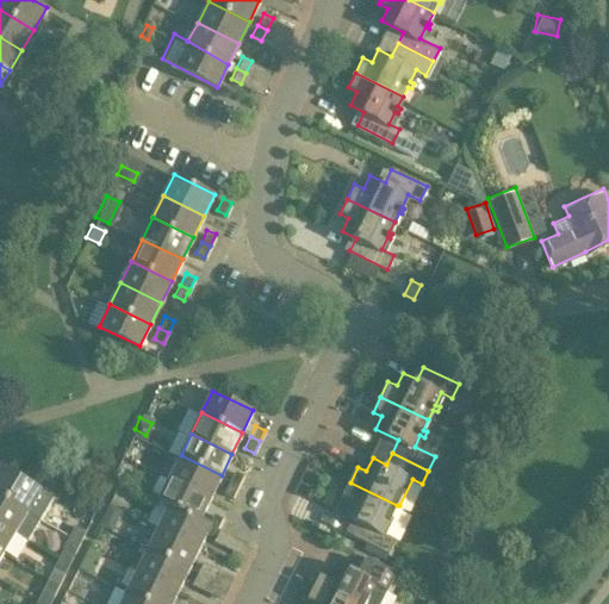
[(171,477),(211,497),(222,475),(181,455),(171,477)]
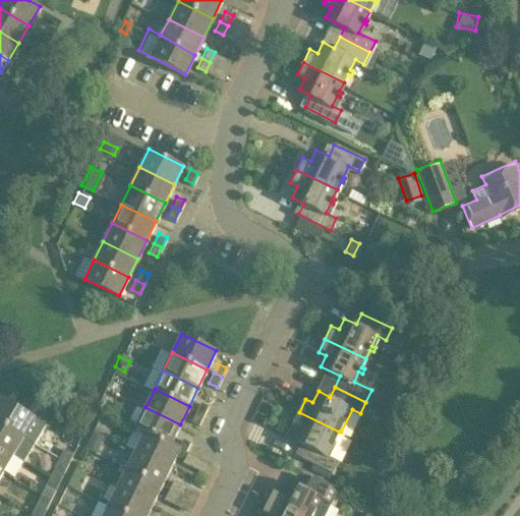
[(0,421),(23,435),(34,416),(1,397),(0,399),(0,421)]
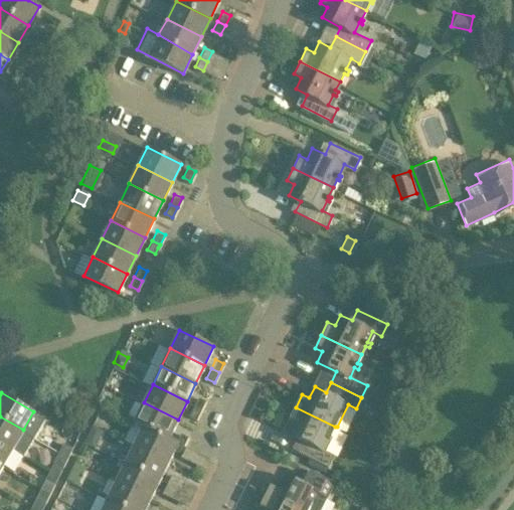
[(201,408),(206,399),(198,394),(193,404),(201,408)]
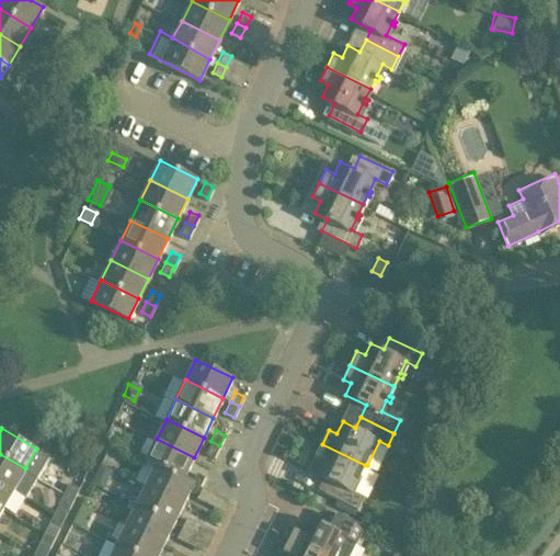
[(429,446),(433,449),(440,437),(429,431),(423,444),(429,446)]
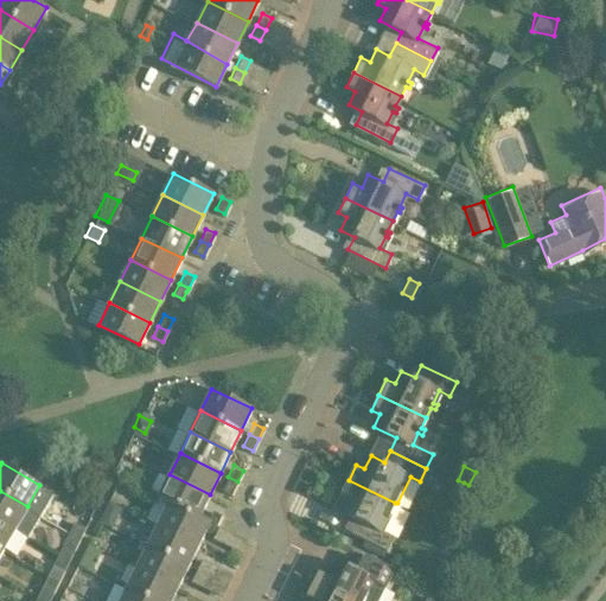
[(159,497),(209,522),(216,524),(222,512),(212,509),(208,518),(199,515),(210,494),(170,474),(159,497)]
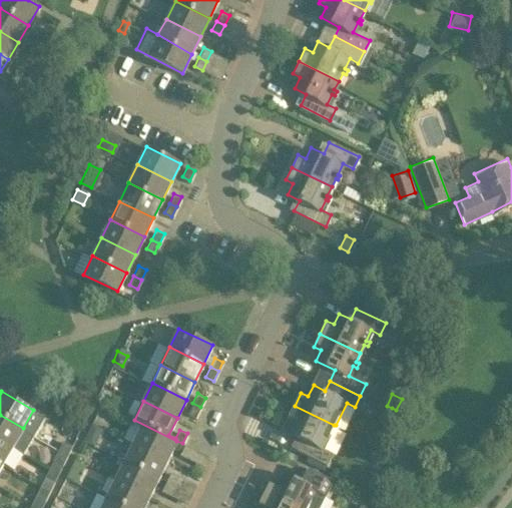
[(200,407),(192,403),(187,413),(195,417),(200,407)]
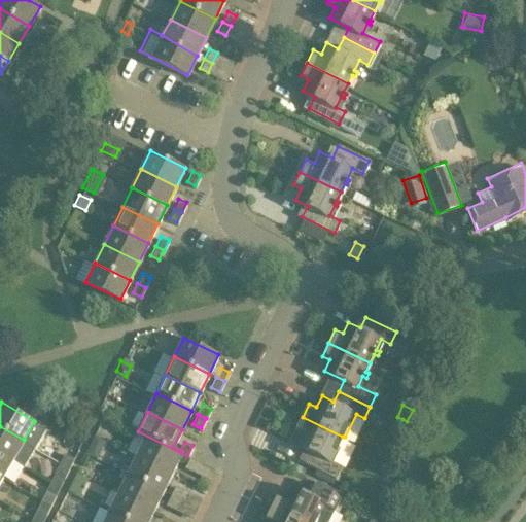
[(343,437),(303,417),(296,429),(304,432),(297,445),(309,450),(304,461),(335,477),(341,464),(331,459),(343,437)]
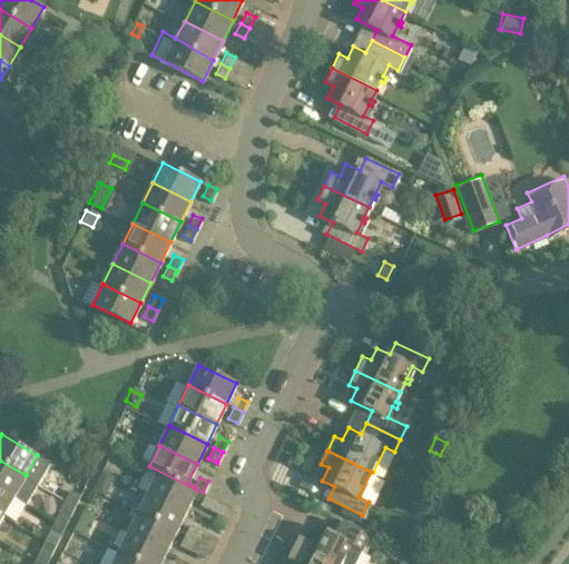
[(0,486),(13,495),(26,475),(0,461),(0,486)]
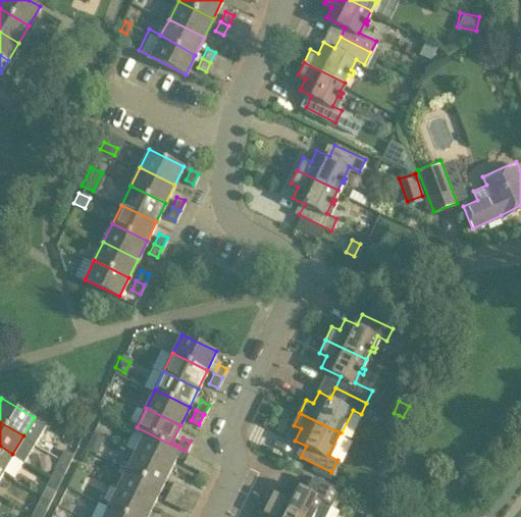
[(136,450),(171,467),(179,449),(137,427),(136,428),(145,432),(136,450)]
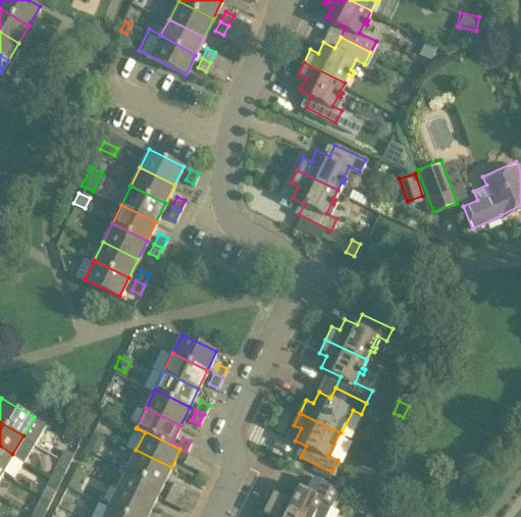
[(103,433),(93,428),(87,440),(94,443),(100,441),(103,433)]
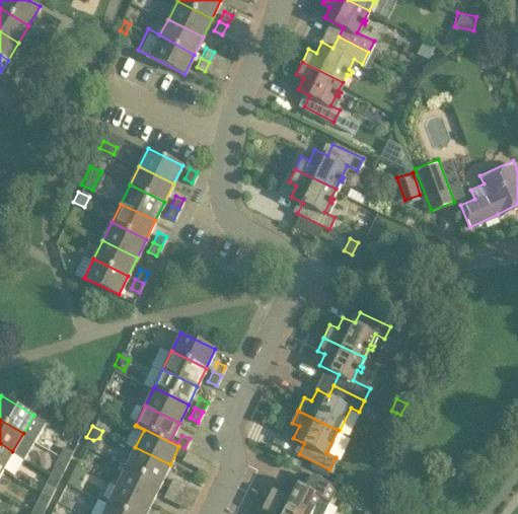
[(0,467),(2,468),(12,451),(0,443),(0,467)]
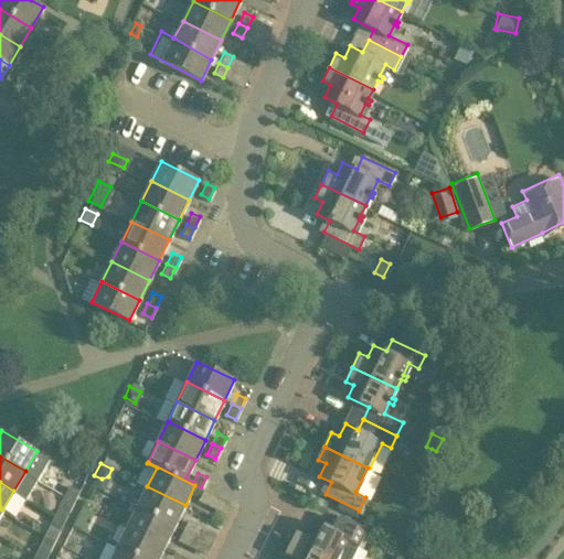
[(63,494),(74,500),(80,490),(68,484),(63,494)]
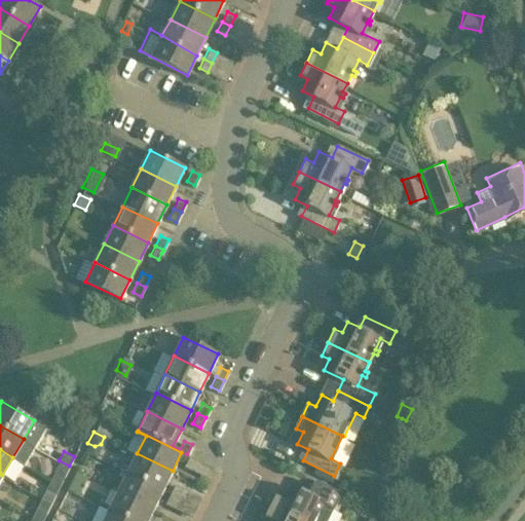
[(127,472),(163,489),(173,471),(137,453),(127,472)]
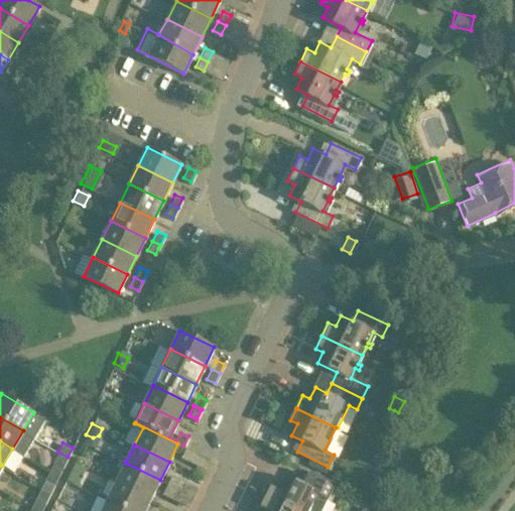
[(187,460),(194,450),(185,445),(180,456),(187,460)]
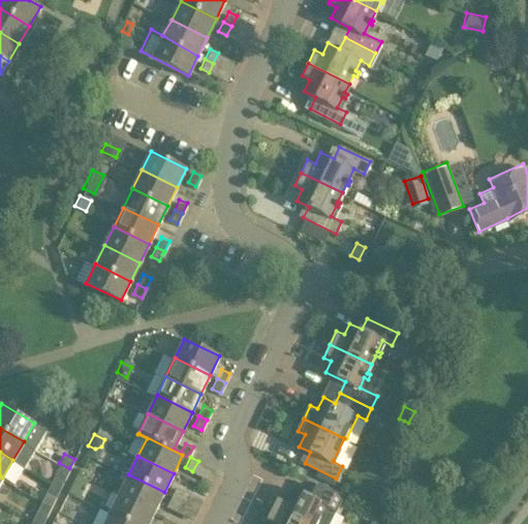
[(69,468),(59,463),(55,473),(64,478),(69,468)]
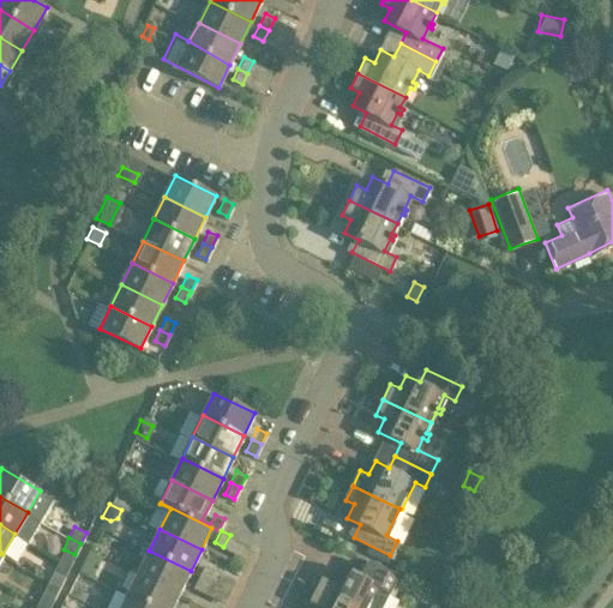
[(138,572),(180,593),(191,571),(149,551),(138,572)]
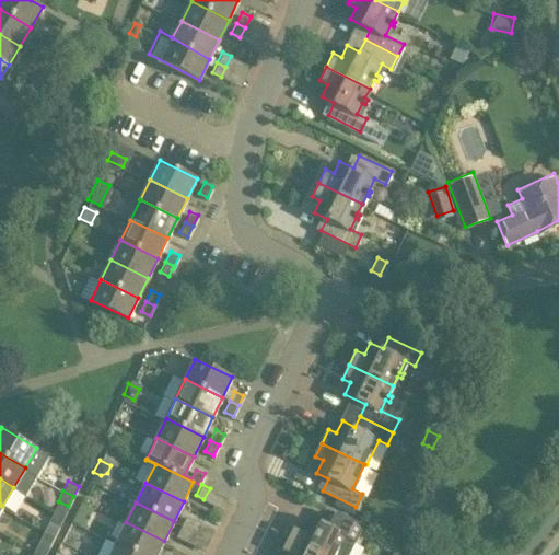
[(327,510),(322,522),(310,516),(303,529),(295,524),(288,539),(322,554),(347,554),(361,528),(327,510)]
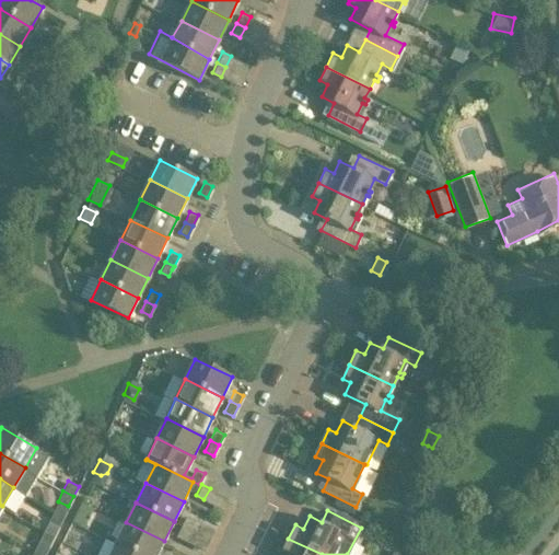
[(186,513),(181,524),(189,529),(195,518),(186,513)]
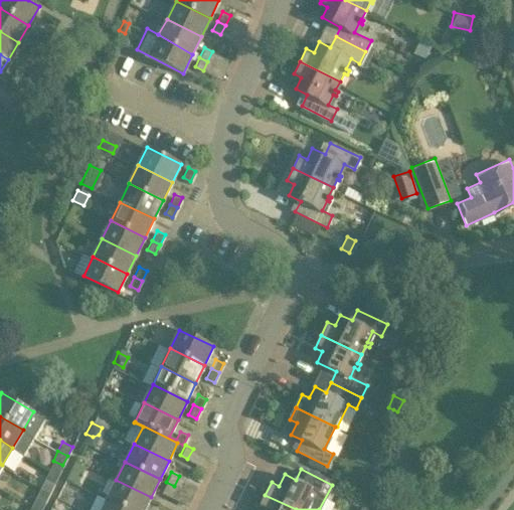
[(40,487),(49,492),(54,483),(44,478),(40,487)]
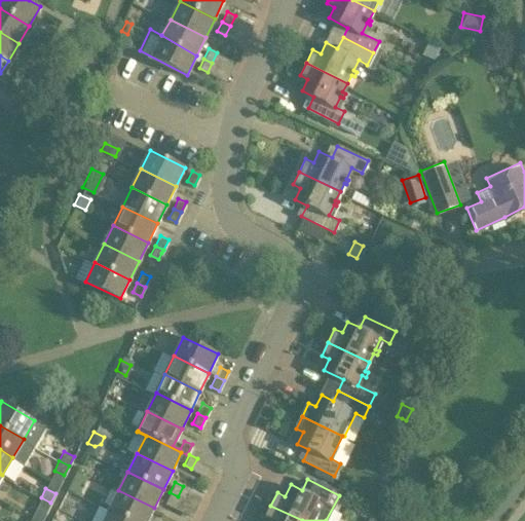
[(110,509),(134,520),(147,520),(154,508),(118,490),(110,509)]
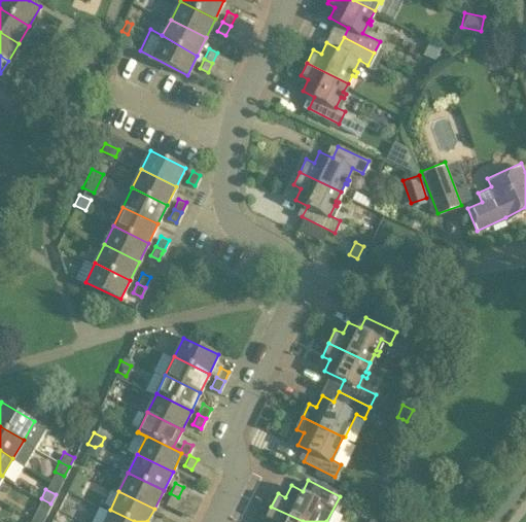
[(174,508),(178,497),(170,493),(166,503),(174,508)]
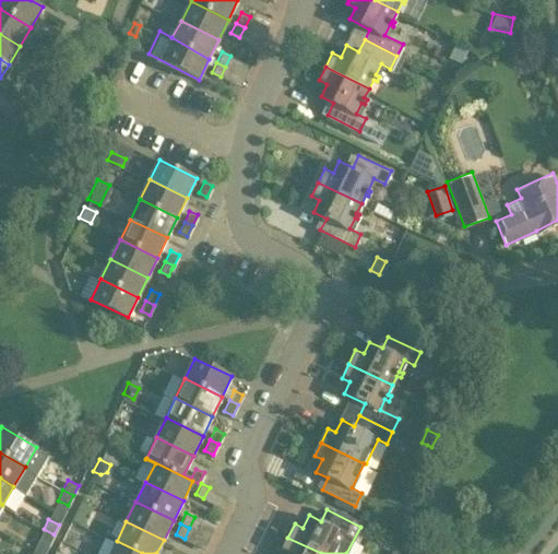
[(54,534),(44,529),(38,540),(49,544),(54,534)]
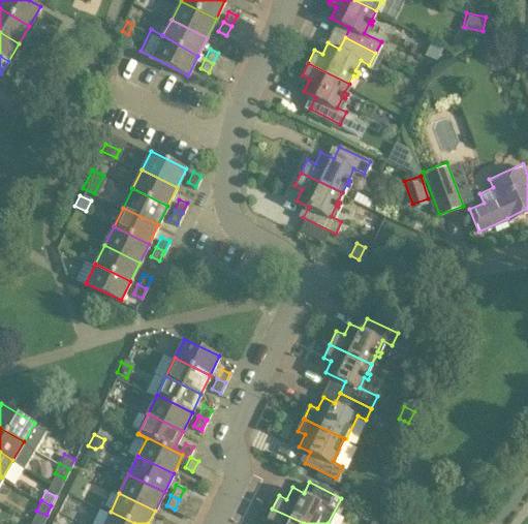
[(304,523),(272,509),(266,522),(270,523),(304,523)]
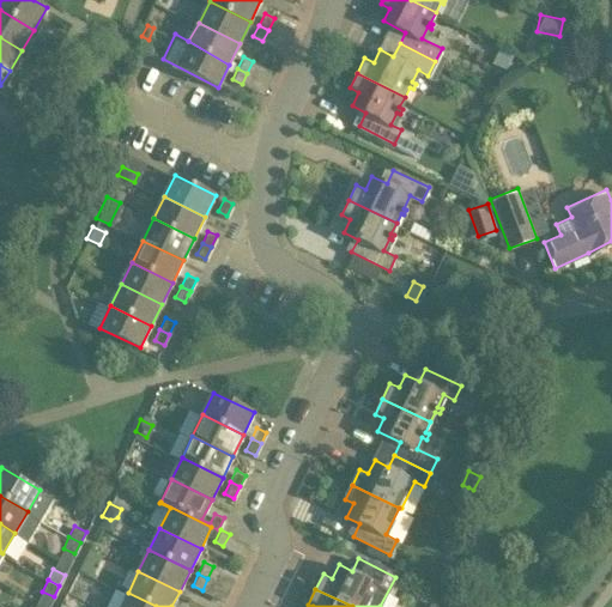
[(120,606),(156,606),(128,593),(120,606)]
